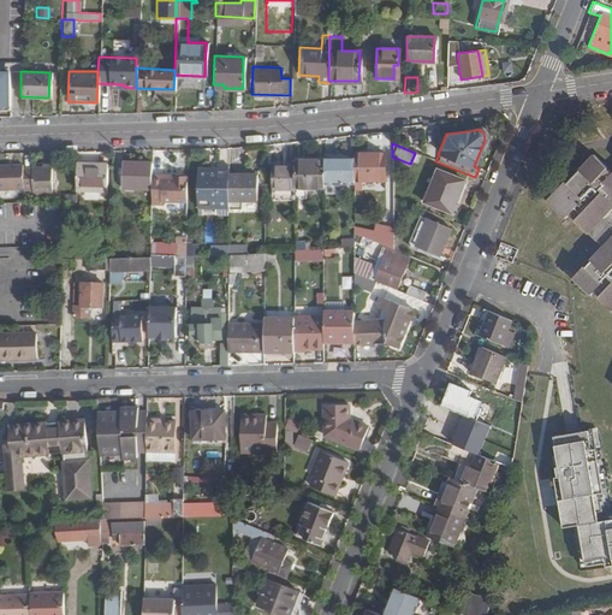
[(352,153),(352,159),(352,181),(382,181),(382,153),(352,153)]
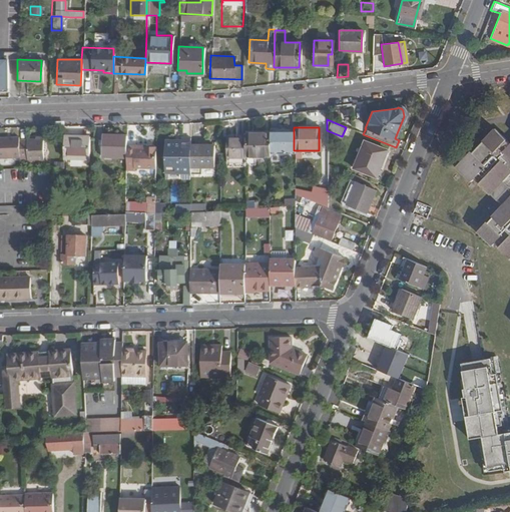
[(509,140),(508,143),(504,140),(505,139),(492,127),(487,133),(480,140),(477,144),(470,151),(468,150),(462,157),(453,166),(462,174),(469,182),(473,178),(477,182),(488,194),(489,194),(499,204),(489,216),(490,216),(486,221),(484,220),(475,231),(489,245),(493,241),(497,245),(496,246),(508,258),(509,254),(509,188),(501,181),(509,171),(509,140)]
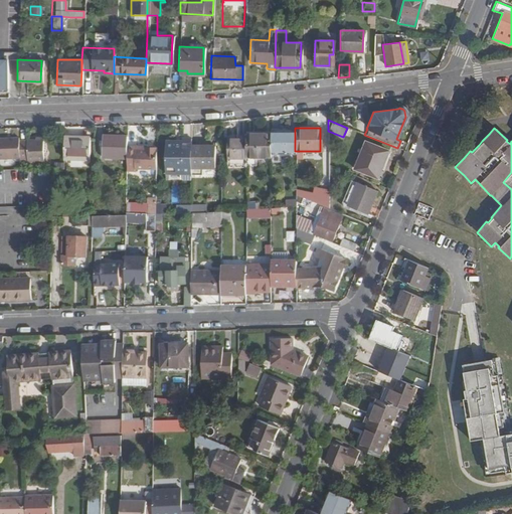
[(270,133),(270,134),(270,153),(295,154),(295,151),(295,133),(270,133)]
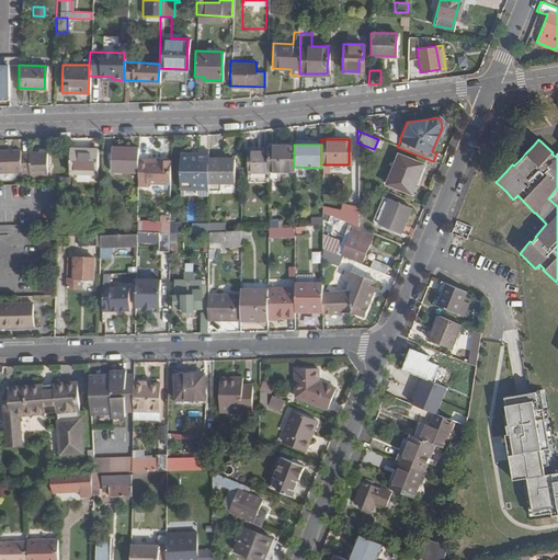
[(266,146),(266,150),(268,170),(294,170),(294,167),(294,146),(266,146)]
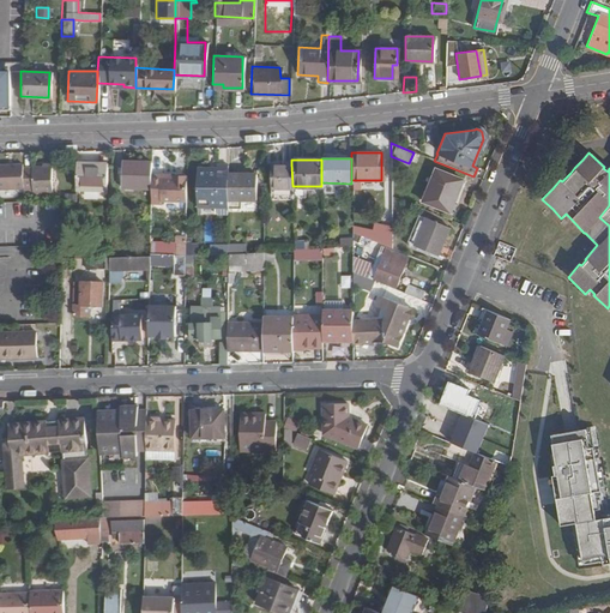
[(121,161),(120,187),(149,188),(149,174),(150,162),(121,161)]
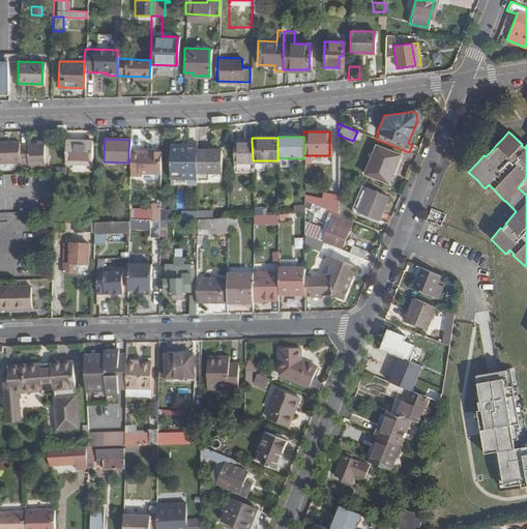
[(91,141),(65,140),(64,164),(90,164),(91,141)]
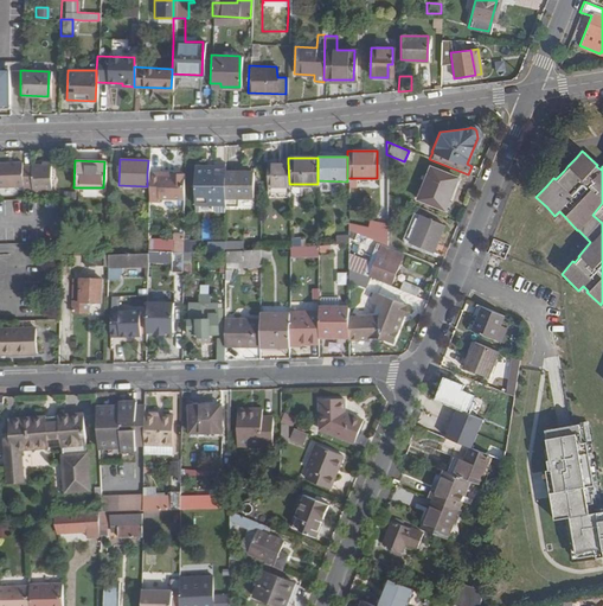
[(30,165),(30,191),(37,191),(47,190),(50,190),(49,161),(39,161),(39,164),(30,165)]
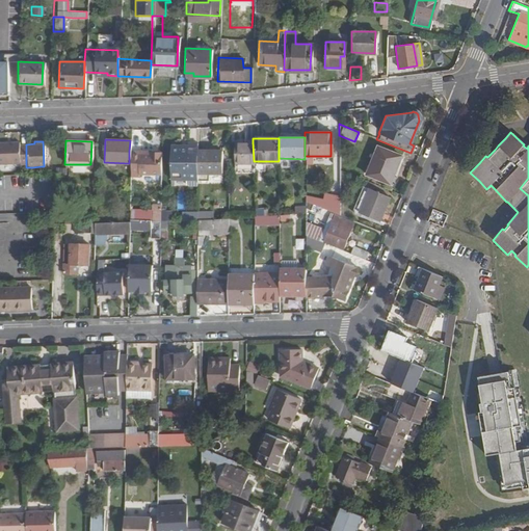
[(19,166),(26,166),(26,144),(18,144),(18,142),(0,142),(0,163),(18,163),(19,166)]
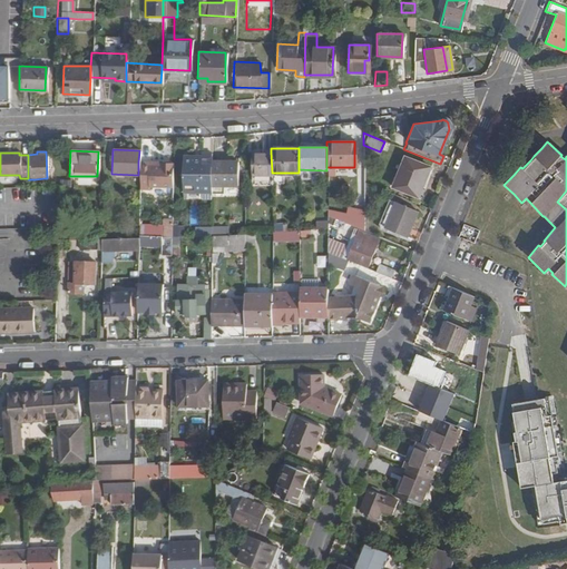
[(250,153),(250,174),(272,175),(272,173),(271,153),(250,153)]
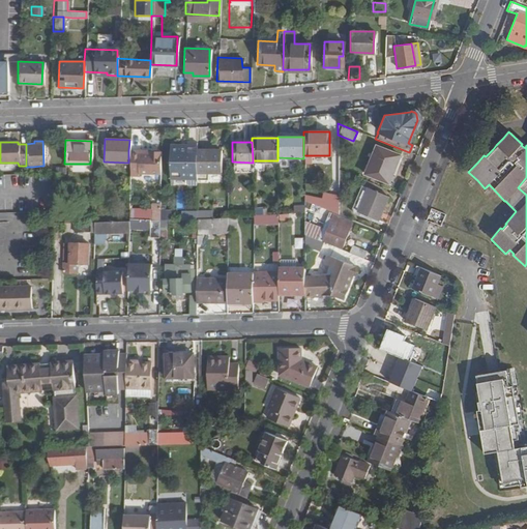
[(196,146),(185,146),(178,146),(178,144),(169,144),(168,178),(185,178),(185,180),(195,180),(195,179),(195,172),(196,150),(196,146)]
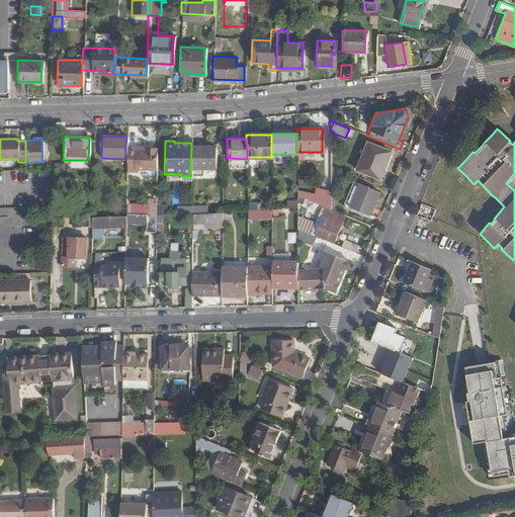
[(378,177),(389,152),(366,143),(356,169),(378,177)]
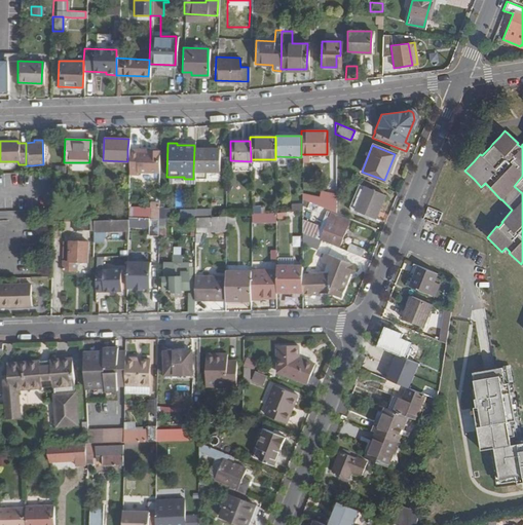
[(127,149),(127,161),(127,174),(136,174),(136,172),(157,172),(158,149),(146,149),(146,152),(137,152),(137,149),(127,149)]
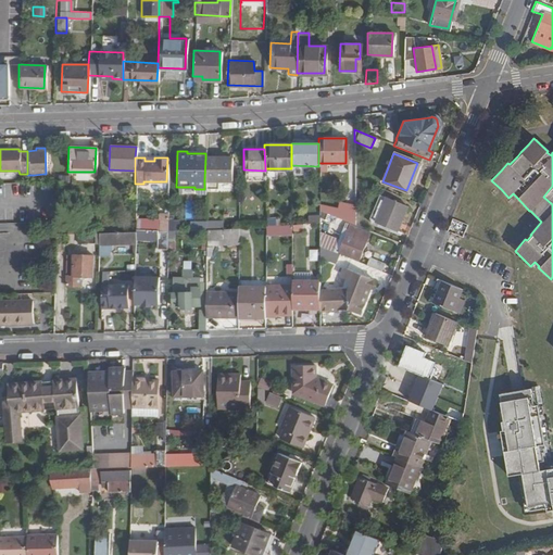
[(230,158),(205,158),(204,180),(216,180),(230,180),(230,158)]
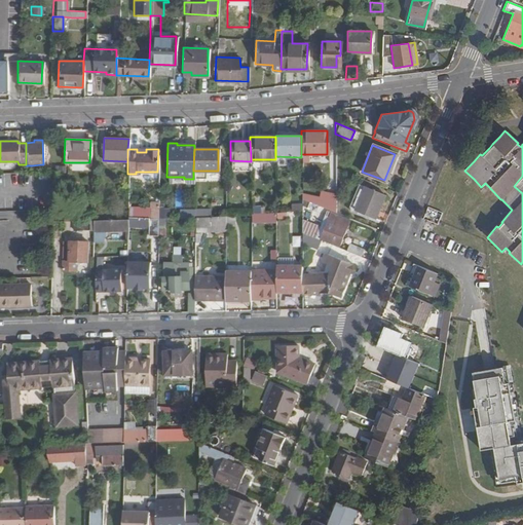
[(373,218),(383,195),(363,186),(353,209),(373,218)]
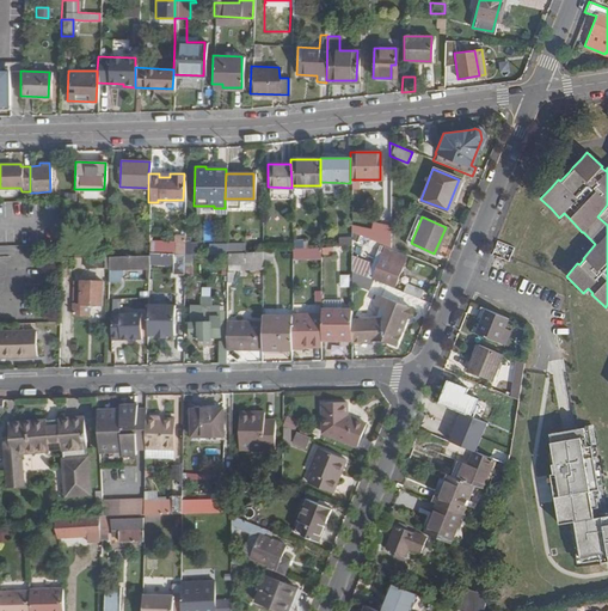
[(388,225),(370,221),(368,238),(382,244),(388,246),(388,225)]
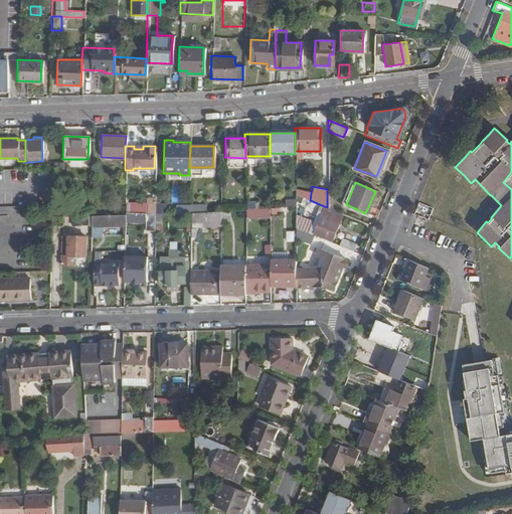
[(154,197),(146,197),(145,213),(154,214),(154,213),(154,197)]
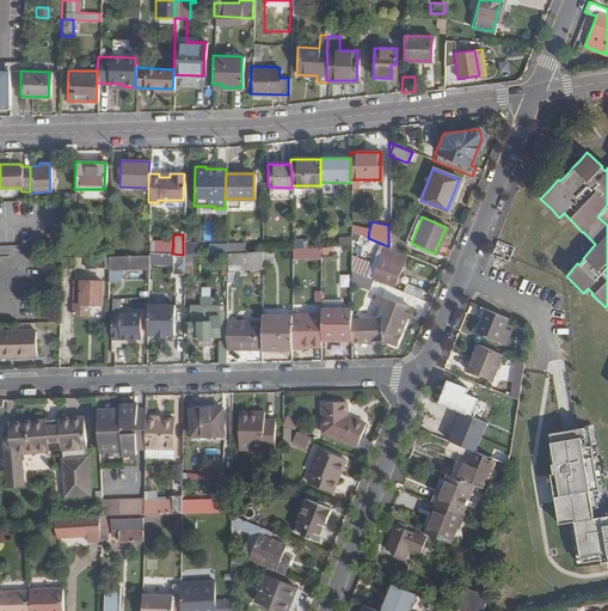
[(504,261),(510,246),(493,239),(487,254),(504,261)]
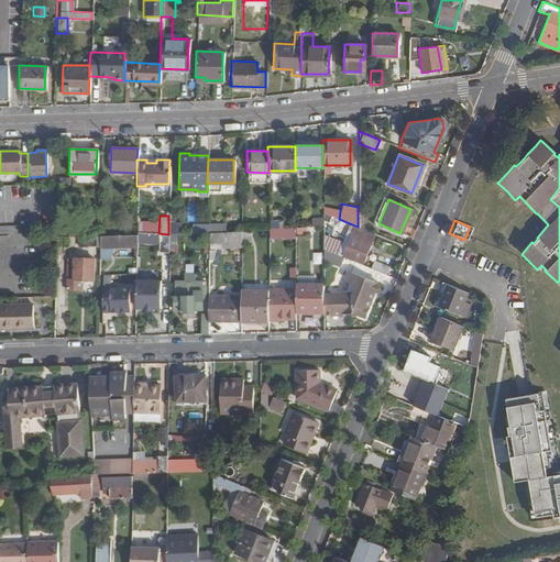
[(358,227),(352,224),(341,256),(342,256),(361,264),(372,232),(358,227)]
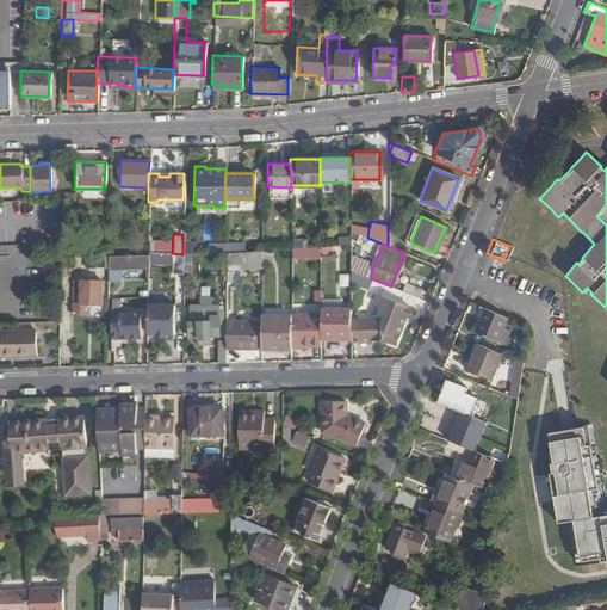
[(319,247),(290,248),(290,258),(319,258),(319,253),(319,247)]
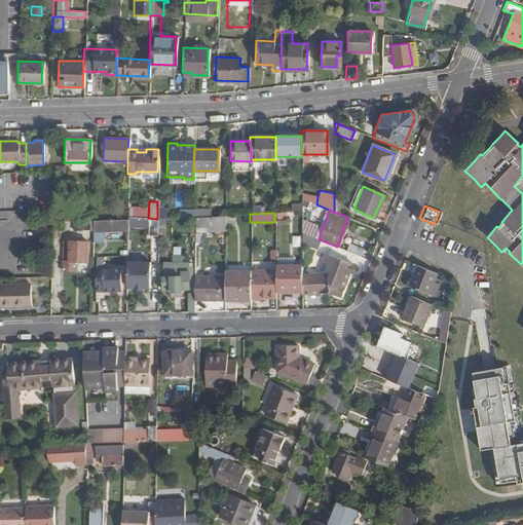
[(126,219),(92,220),(91,231),(126,231),(126,219)]
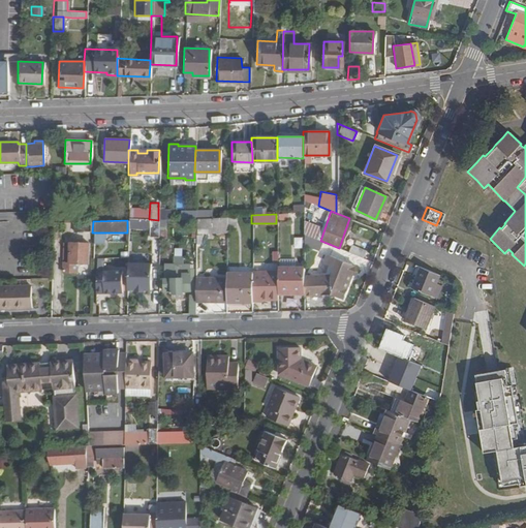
[(140,225),(138,228),(132,228),(132,248),(141,248),(141,243),(150,243),(151,229),(146,229),(146,225),(140,225)]
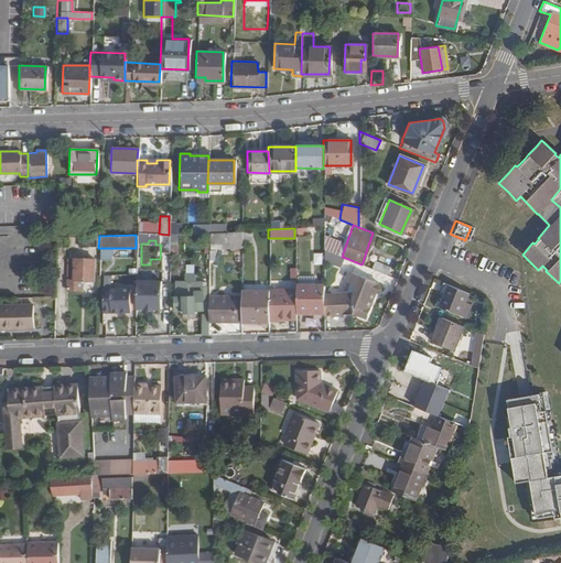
[(342,257),(323,249),(323,261),(340,268),(343,257),(342,257)]
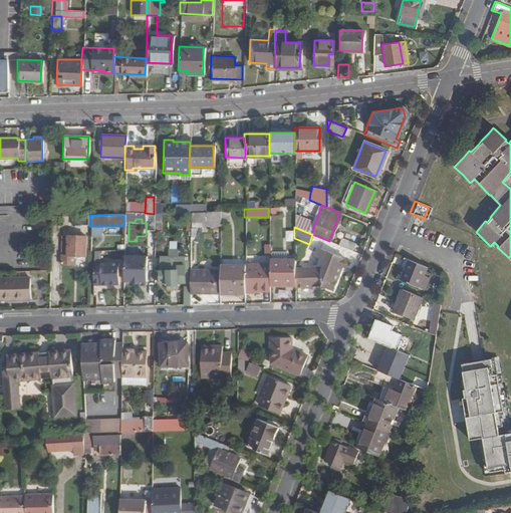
[(83,255),(84,236),(65,235),(64,254),(83,255)]
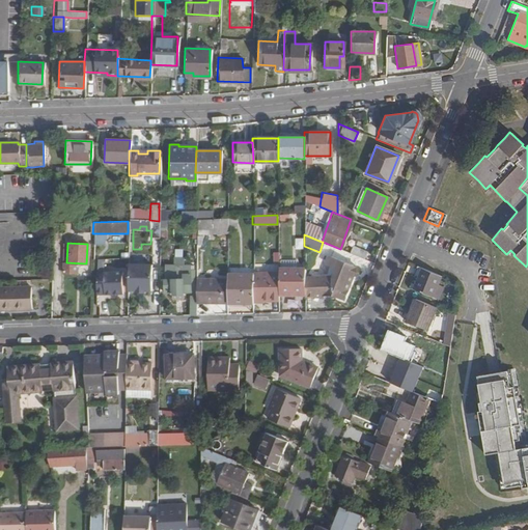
[(351,246),(348,252),(362,258),(365,251),(351,246)]
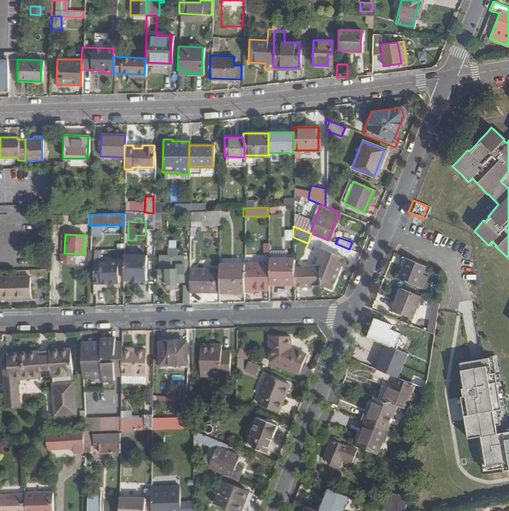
[(317,266),(293,267),(292,285),(317,284),(329,289),(342,257),(317,246),(313,254),(321,258),(317,266)]
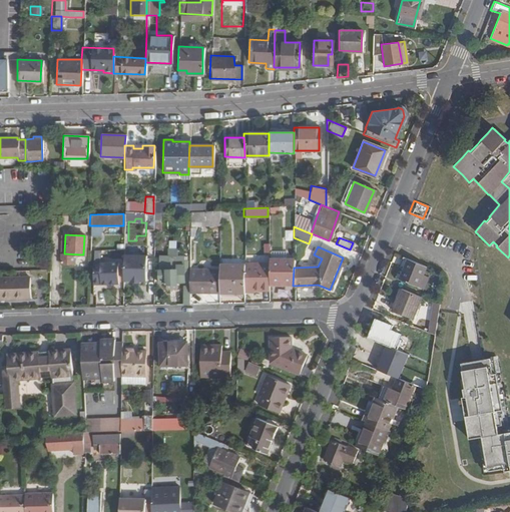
[(145,254),(122,253),(122,280),(128,280),(128,282),(137,282),(137,280),(144,280),(145,254)]
